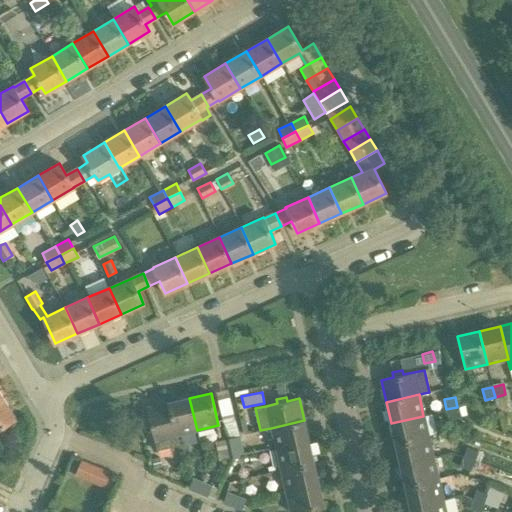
[(3,398),(0,399),(0,428),(15,419),(3,398)]
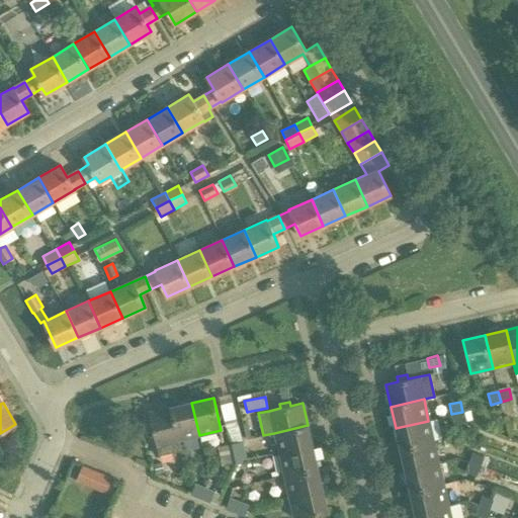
[(199,435),(191,403),(170,407),(180,451),(181,451),(178,440),(199,435)]
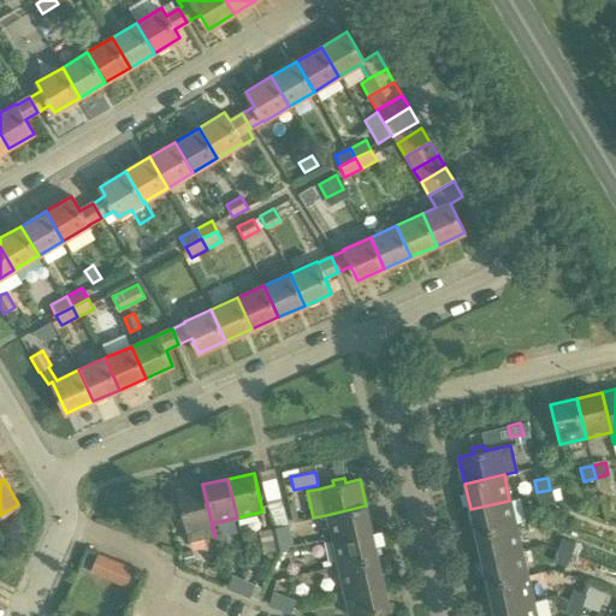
[(177,490),(179,502),(173,503),(176,519),(183,517),(188,543),(214,537),(202,484),(177,490)]
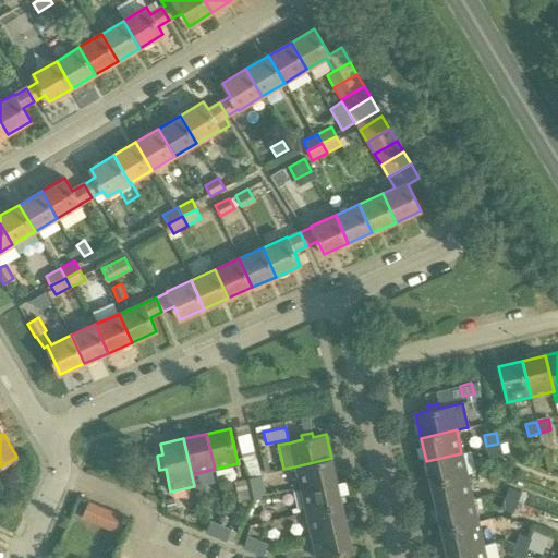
[(486,446),(488,457),(500,455),(498,444),(486,446)]
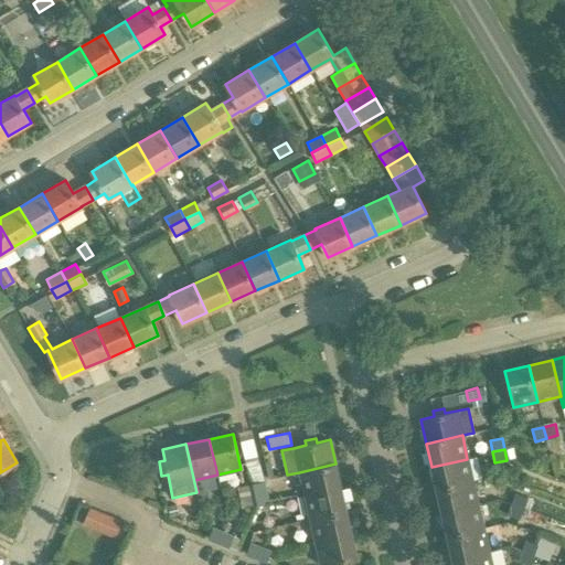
[(265,481),(259,459),(247,461),(253,484),(265,481)]
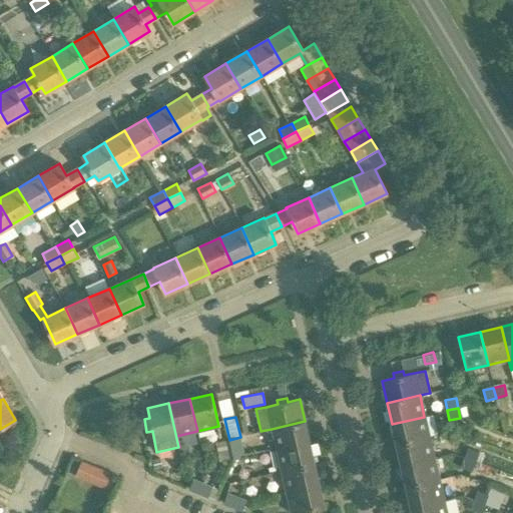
[(424,417),(392,424),(397,445),(429,437),(424,417)]
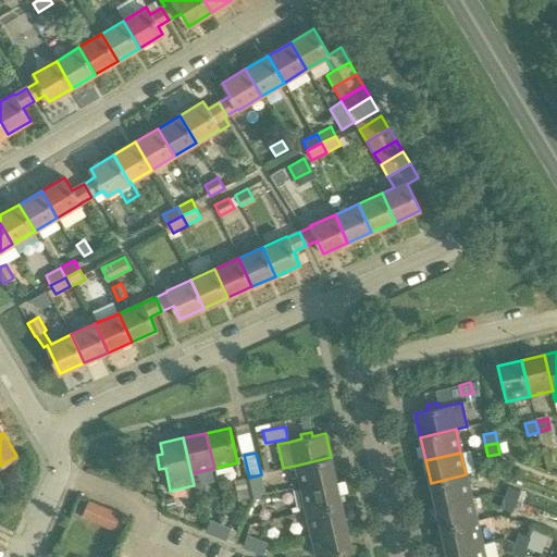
[(336,481),(331,457),(295,466),(300,489),(336,481)]
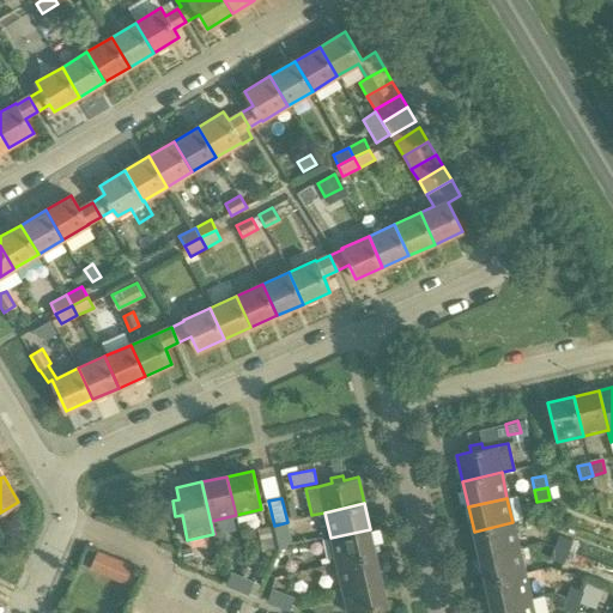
[(292,546),(287,522),(274,526),(278,545),(279,550),(292,546)]
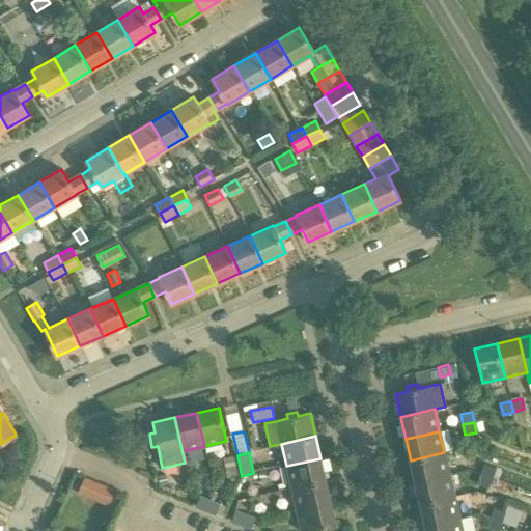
[(449,474),(444,452),(411,460),(416,482),(449,474)]
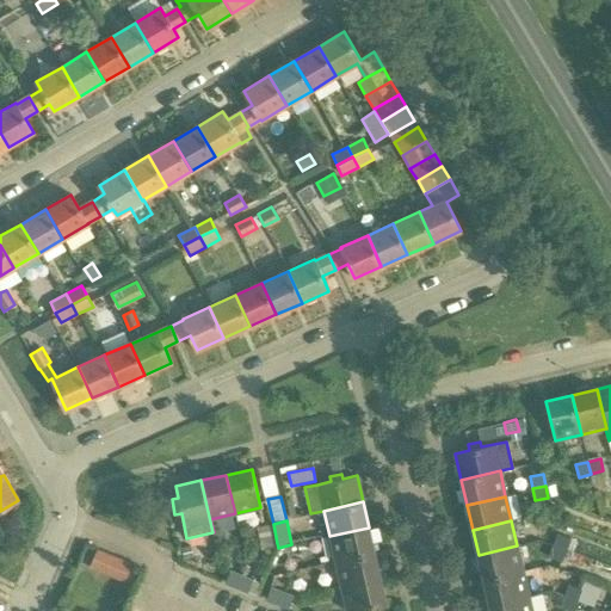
[(277,543),(273,524),(258,526),(263,547),(277,543)]
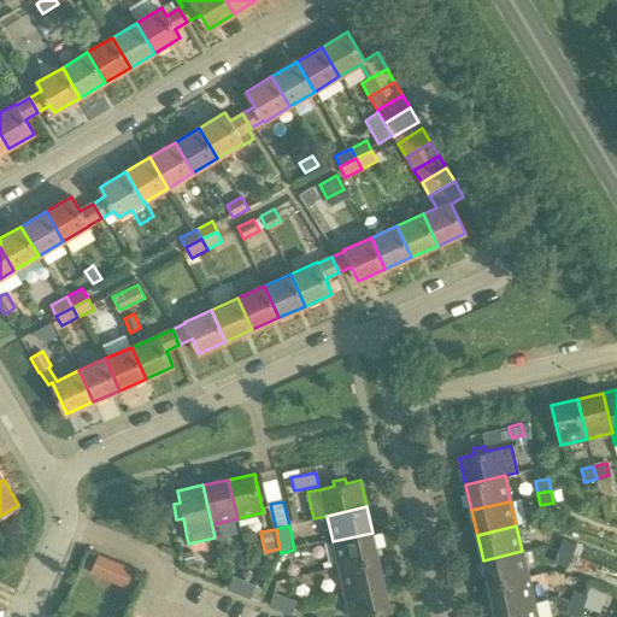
[(372,533),(333,541),(339,566),(378,558),(372,533)]
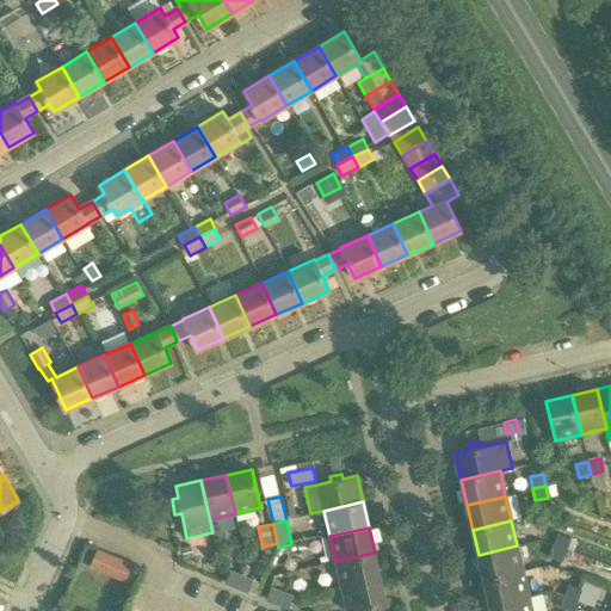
[(554,547),(567,551),(571,541),(557,535),(554,547)]
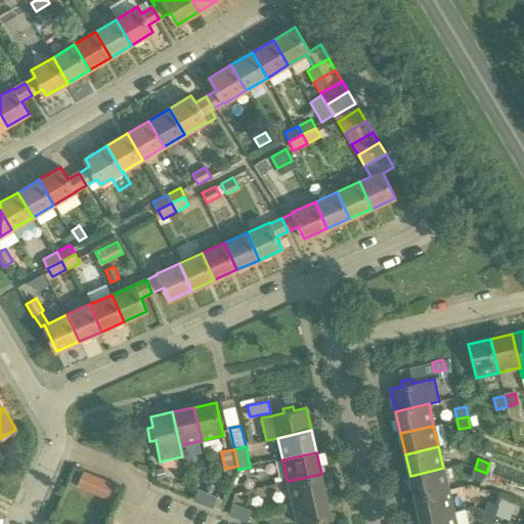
[(448,489),(443,468),(410,476),(415,497),(448,489)]
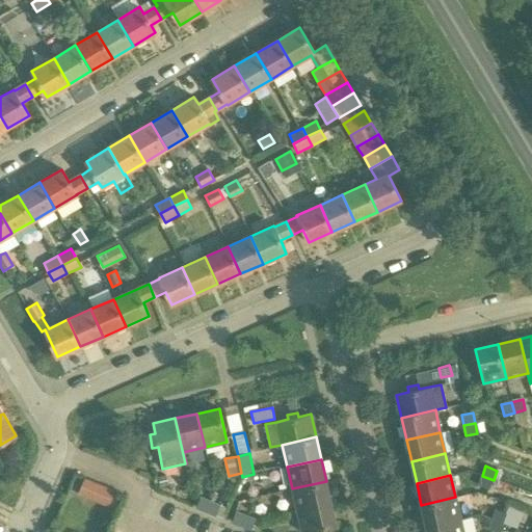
[(494,480),(482,476),(478,485),(489,490),(494,480)]
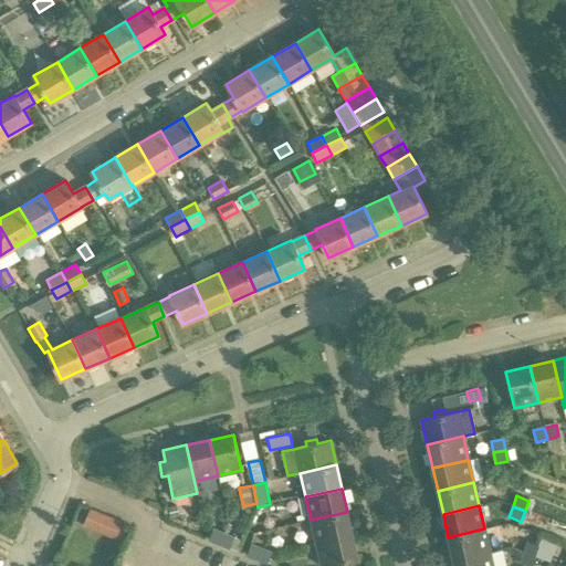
[(88,510),(81,527),(115,541),(122,523),(88,510)]
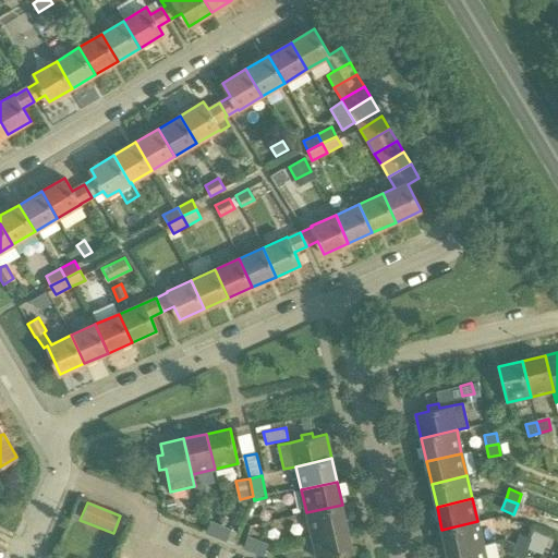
[(342,505),(306,512),(312,535),(348,526),(342,505)]
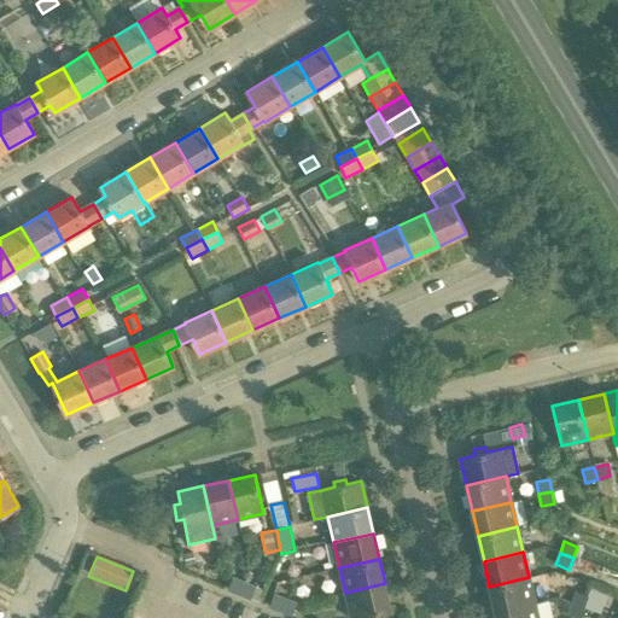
[(239,594),(244,582),(232,577),(227,589),(239,594)]
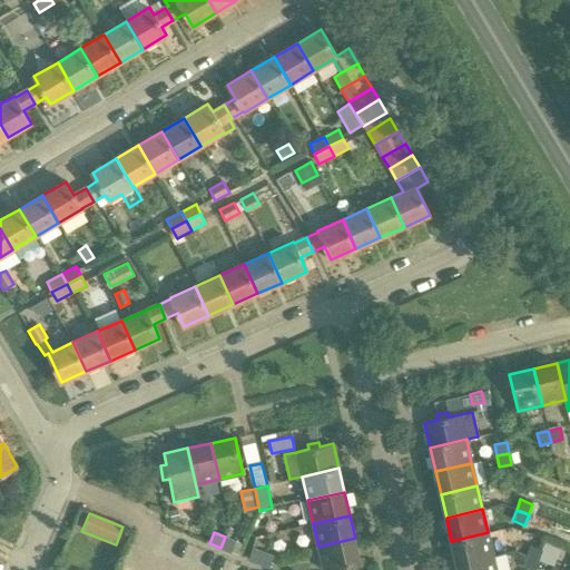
[(488,532),(451,541),(457,563),(493,556),(488,532)]
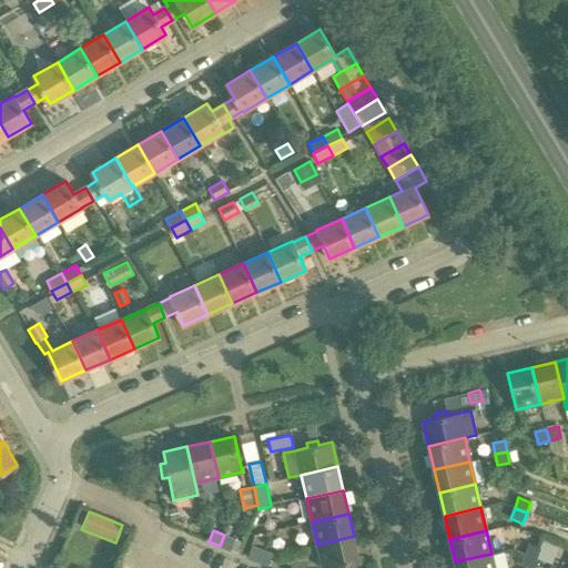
[(235,539),(224,535),(220,546),(230,550),(235,539)]
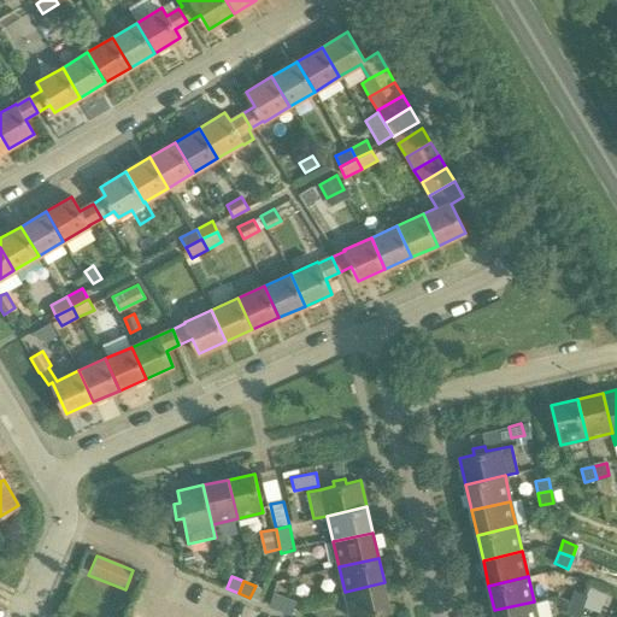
[(385,582),(345,592),(350,616),(352,616),(389,609),(385,582)]
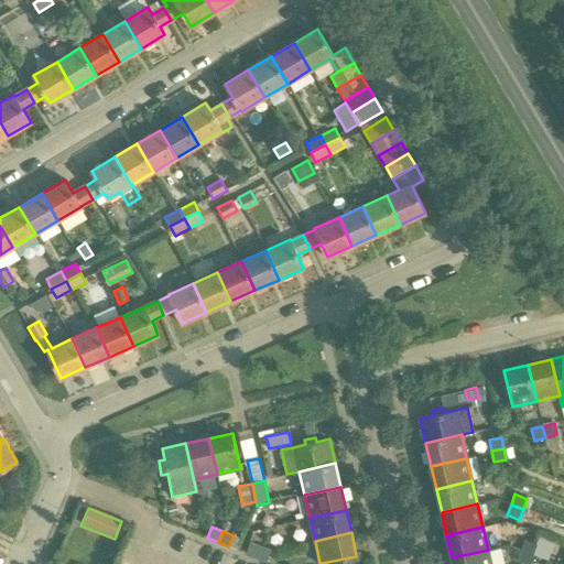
[(525,540),(521,551),(534,555),(539,544),(525,540)]
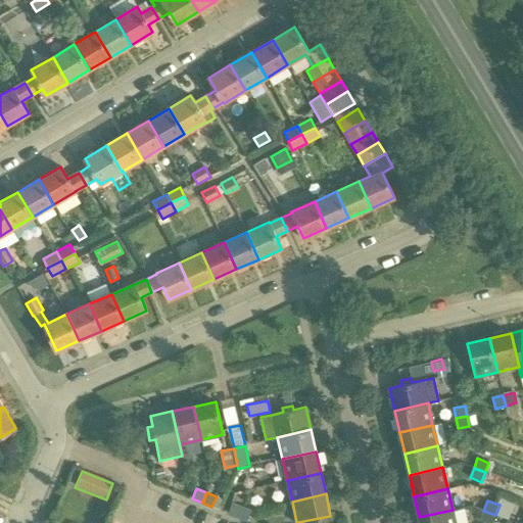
[(237,517),(241,507),(232,503),(227,514),(237,517)]
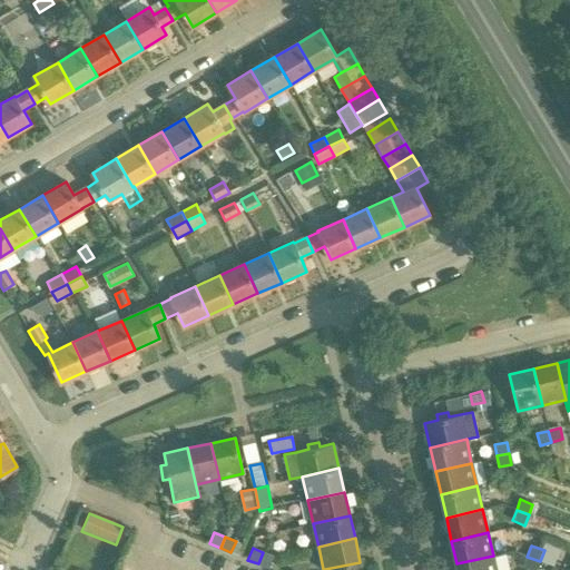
[(263,552),(258,563),(268,568),(274,556),(263,552)]
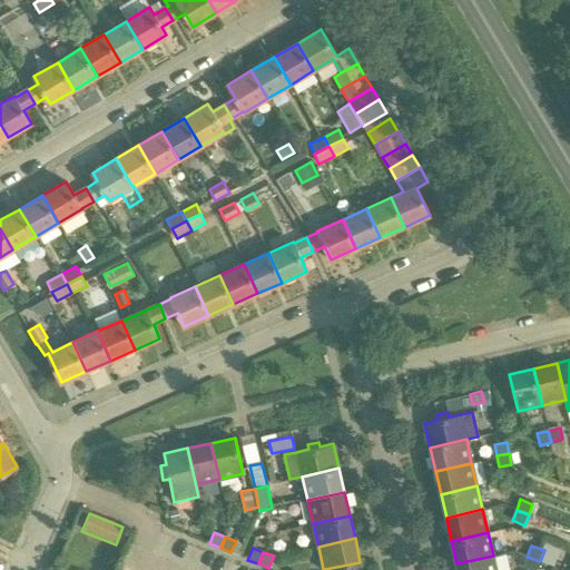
[(495,569),(493,556),(457,563),(458,569),(495,569)]
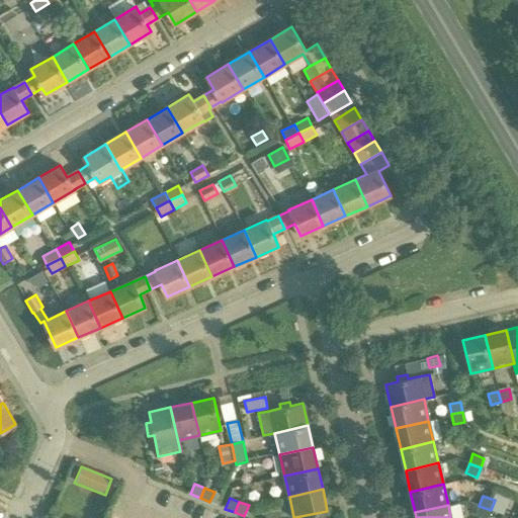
[(487,517),(491,510),(479,506),(476,516),(480,517),(487,517)]
